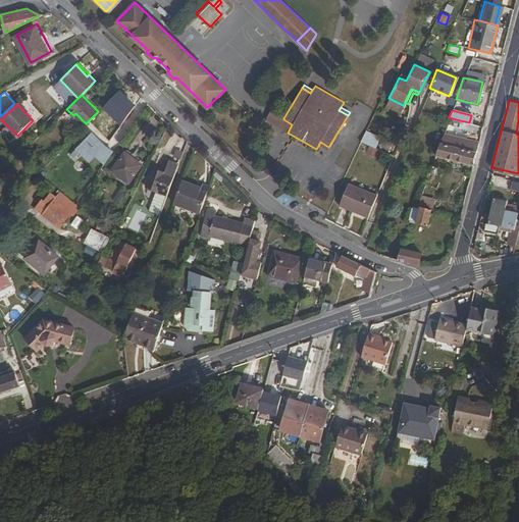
[(266,121),(288,133),(292,124),(283,119),(283,118),(272,112),(266,121)]
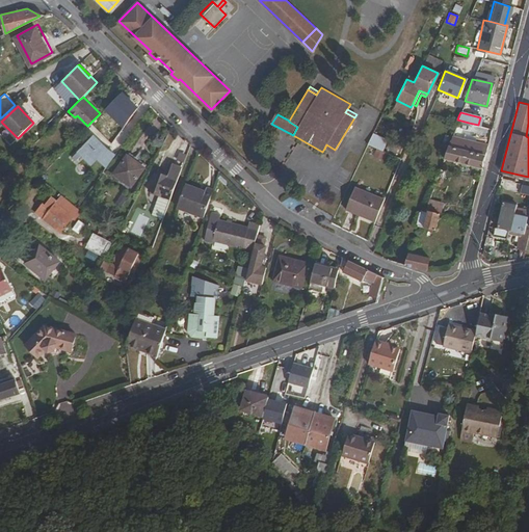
[(469,123),(457,120),(452,135),(464,138),(469,123)]
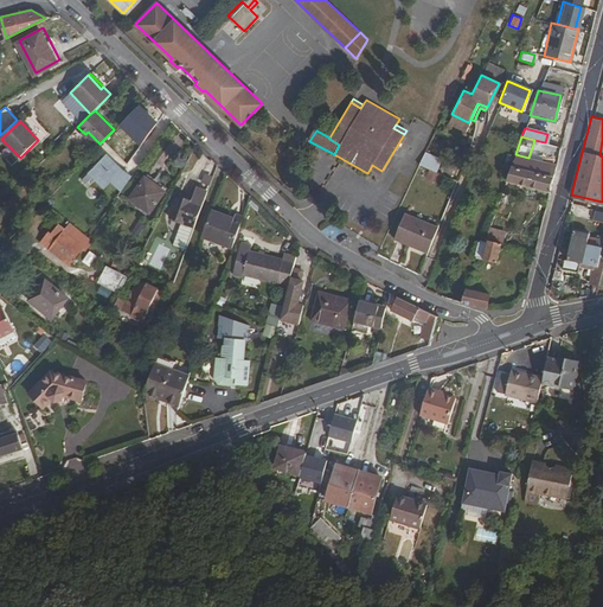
[(424,152),(418,164),(435,171),(440,159),(424,152)]
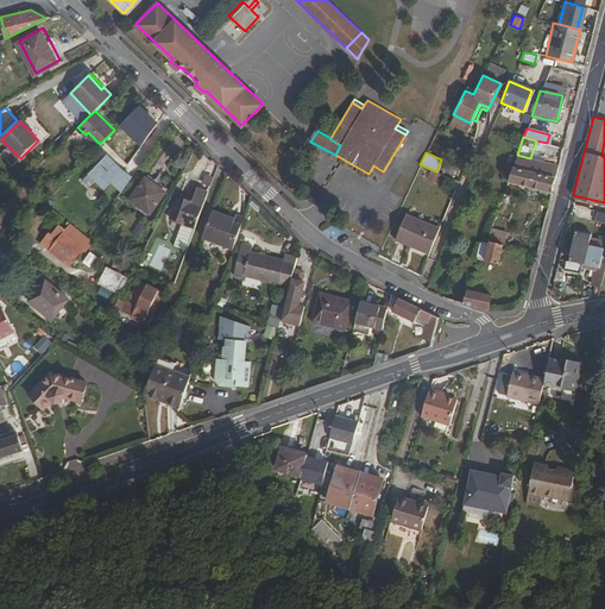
[(525,170),(530,158),(517,155),(512,165),(525,170)]
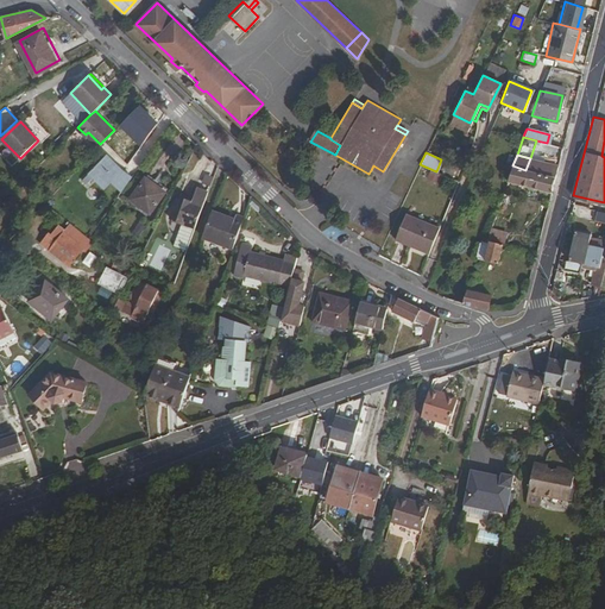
[(102,189),(120,170),(105,156),(80,180),(84,183),(90,177),(102,189)]
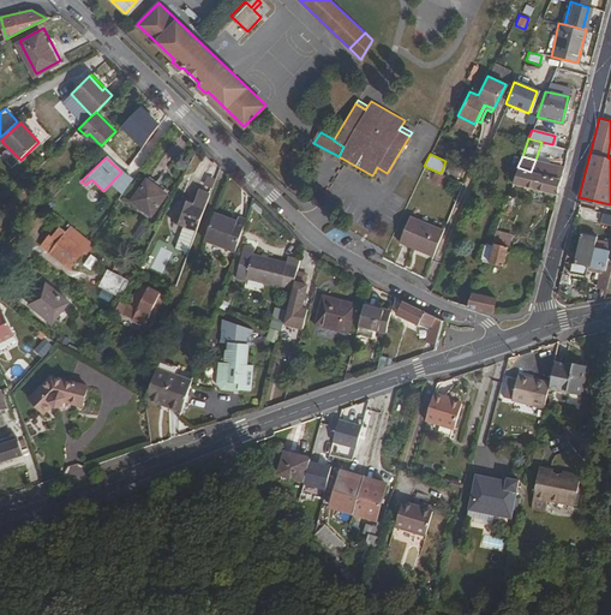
[(531,172),(517,167),(511,183),(555,193),(562,167),(535,160),(531,172)]
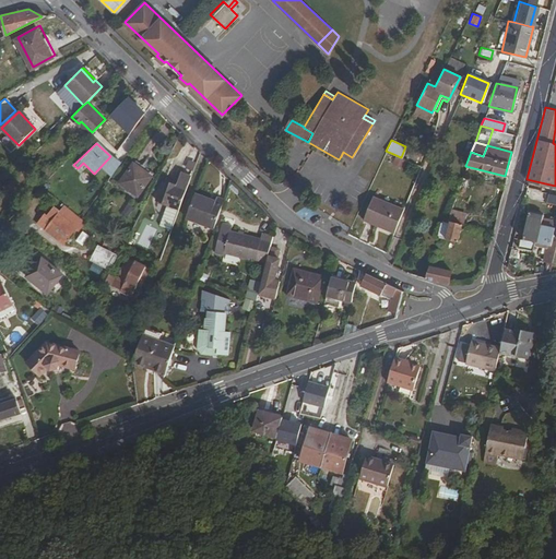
[(350,162),(352,157),(343,152),(341,156),(350,162)]
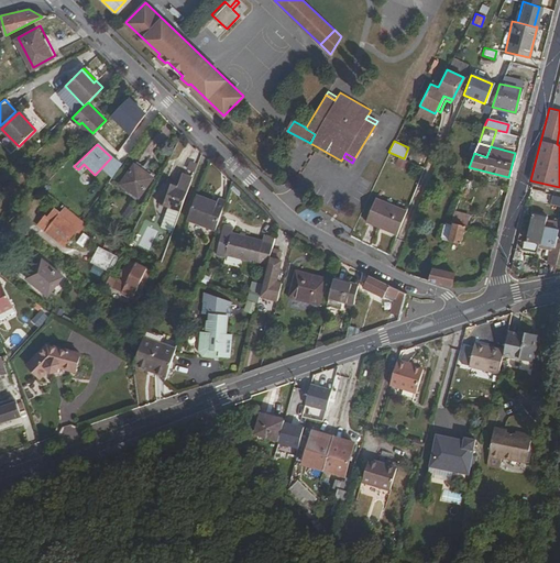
[(146,166),(136,158),(119,183),(138,196),(153,176),(144,169),(146,166)]
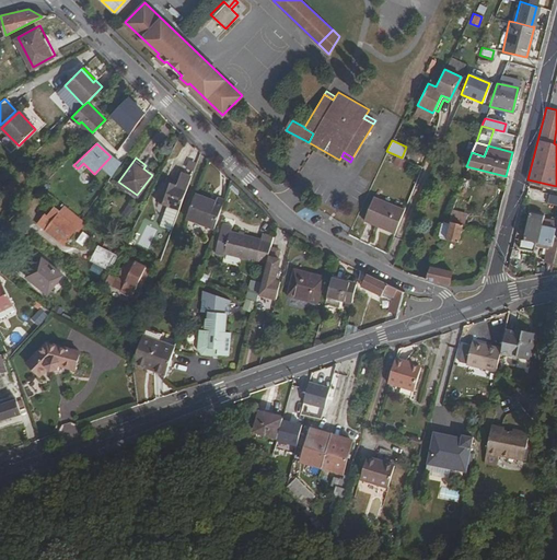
[(154,171),(146,165),(143,168),(152,175),(154,171)]
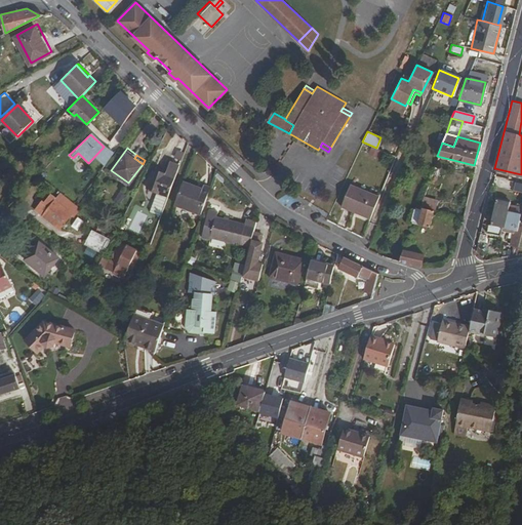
[(160,216),(179,165),(170,162),(165,174),(153,169),(146,189),(156,192),(148,213),(151,214),(152,213),(160,216)]
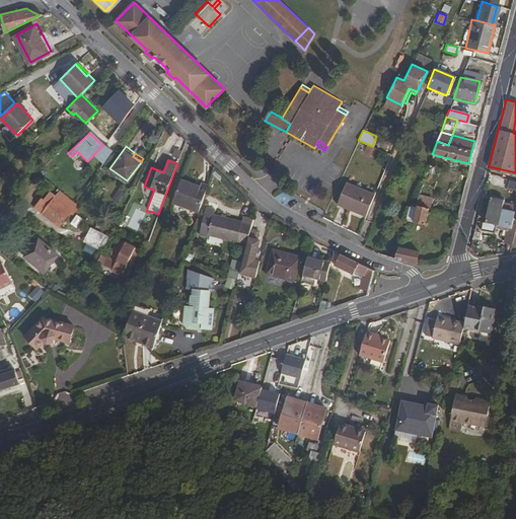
[(515,177),(508,176),(506,186),(515,188),(515,177)]
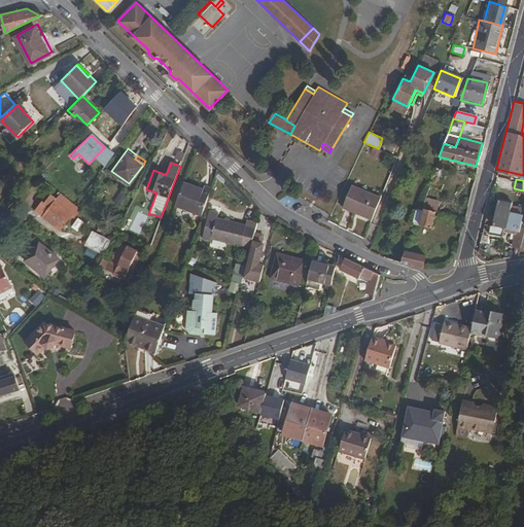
[(183,182),(175,204),(199,213),(208,187),(203,185),(201,188),(183,182)]
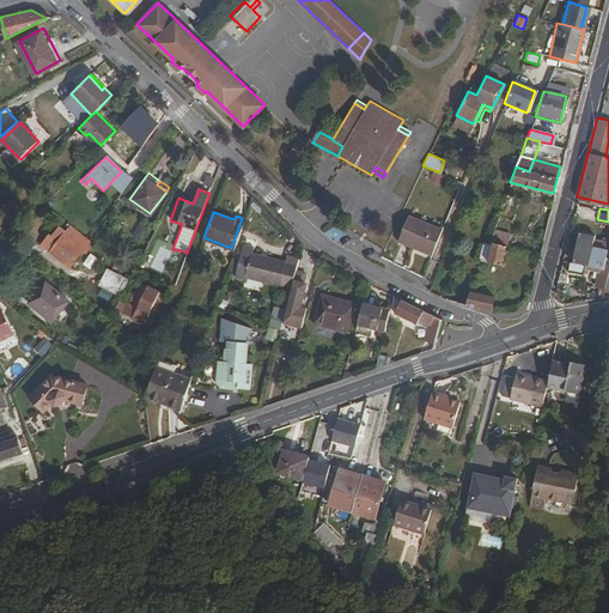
[(396,241),(430,254),(440,228),(407,214),(396,241)]
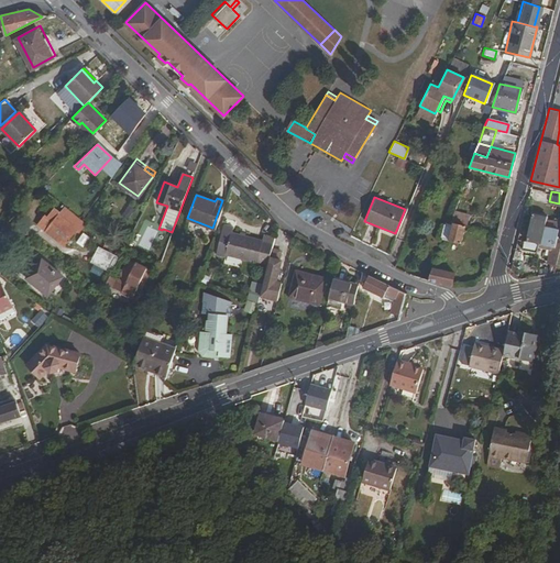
[(129,219),(133,207),(125,203),(121,216),(129,219)]
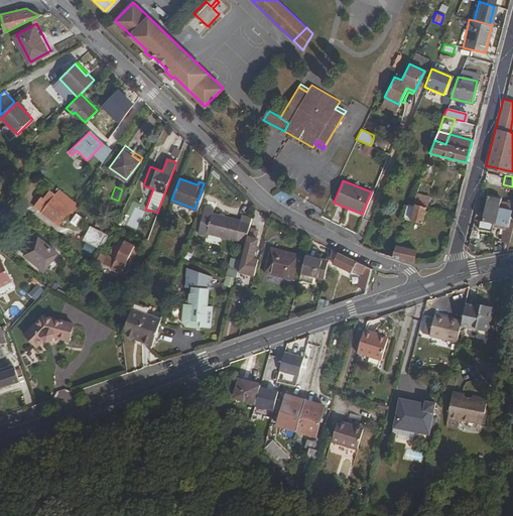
[(60,194),(45,212),(60,225),(73,210),(63,202),(67,199),(60,194)]
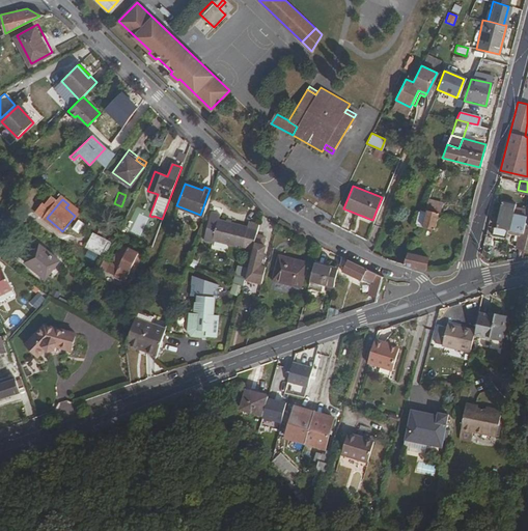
[(522,232),(527,210),(515,206),(512,213),(499,210),(495,226),(493,226),(491,234),(504,238),(506,229),(522,232)]
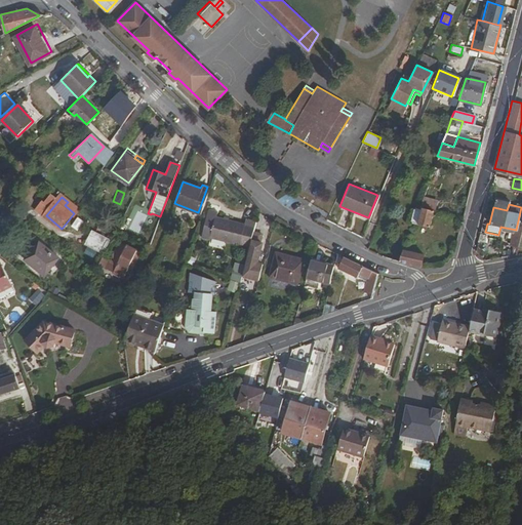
[(433,209),(418,205),(412,220),(417,221),(416,224),(429,227),(433,209)]
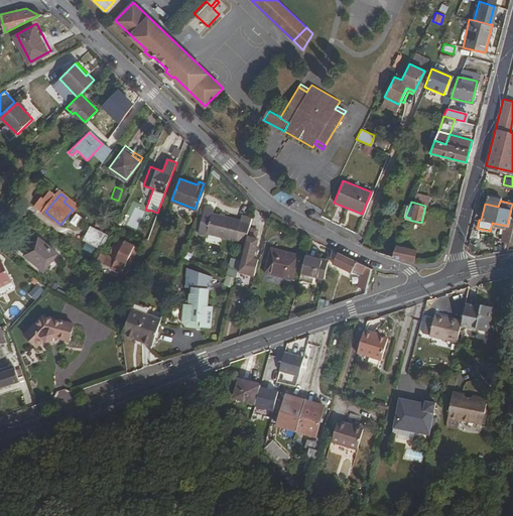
[(261,213),(254,206),(251,218),(248,228),(257,230),(261,213)]
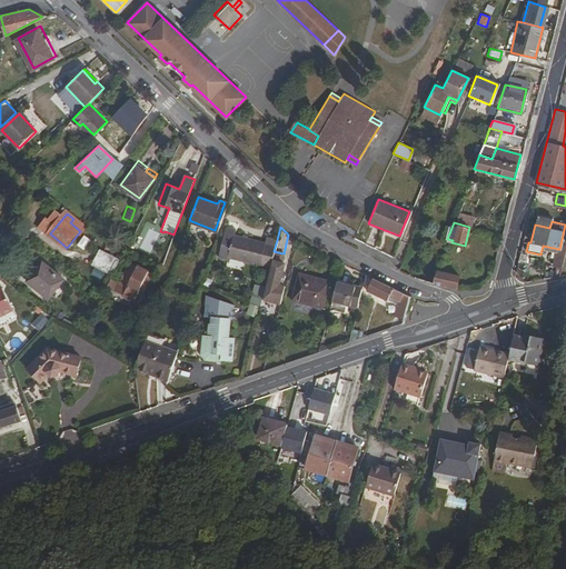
[(274,251),(277,240),(267,238),(266,241),(234,233),(227,259),(269,269),(274,251)]
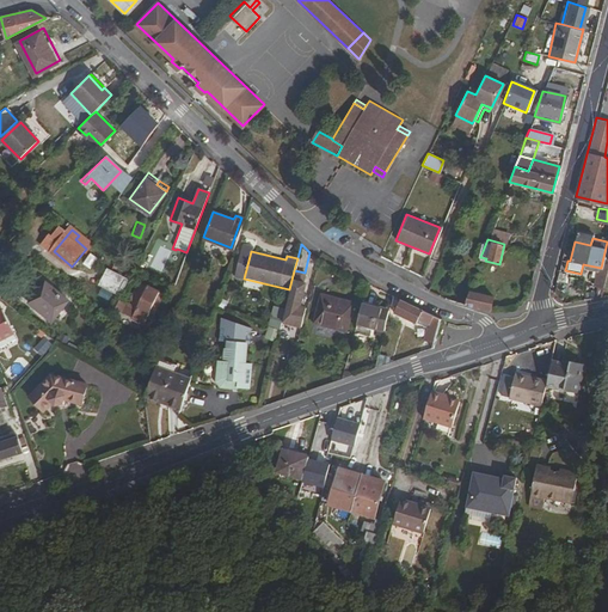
[(105,269),(98,283),(117,293),(124,279),(105,269)]
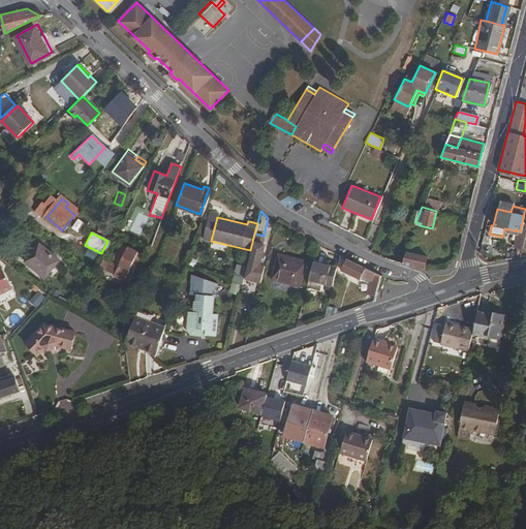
[(264,236),(254,234),(250,250),(244,278),(254,280),(263,245),(261,245),(264,236)]
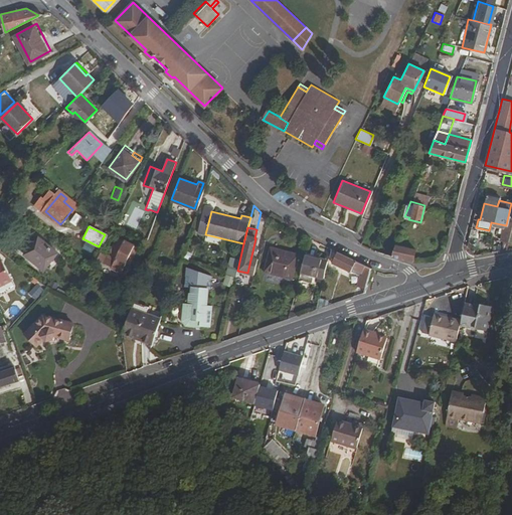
[(134,245),(118,237),(105,263),(121,271),(128,258),(132,260),(134,253),(131,251),(134,245)]
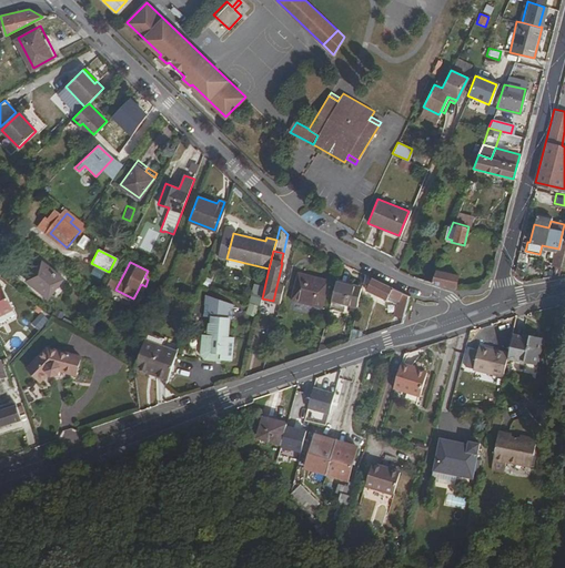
[(33,269),(26,279),(49,296),(62,279),(44,264),(39,272),(33,269)]
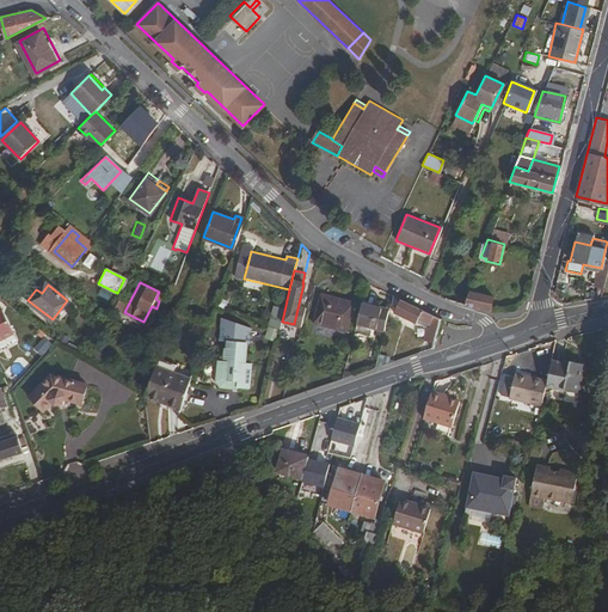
[(468,289),(464,304),(489,311),(492,297),(468,289)]
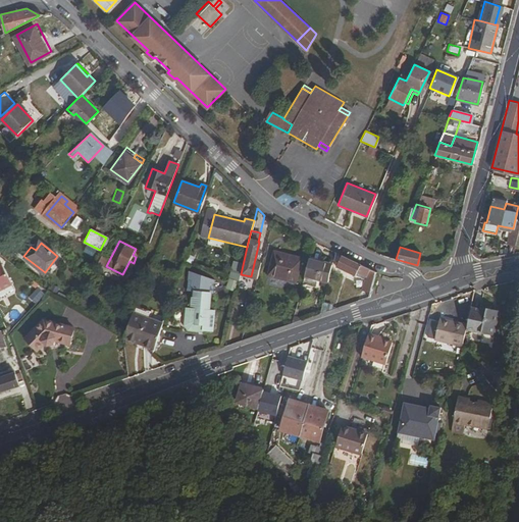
[(272,253),(265,277),(295,284),(301,260),(272,253)]
